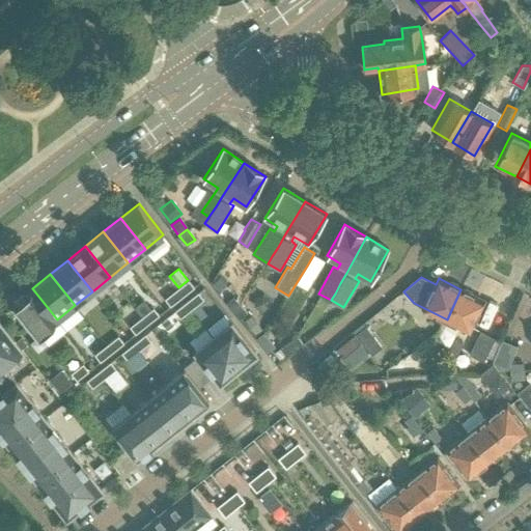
[(220,278),(213,284),(218,290),(225,284),(220,278)]
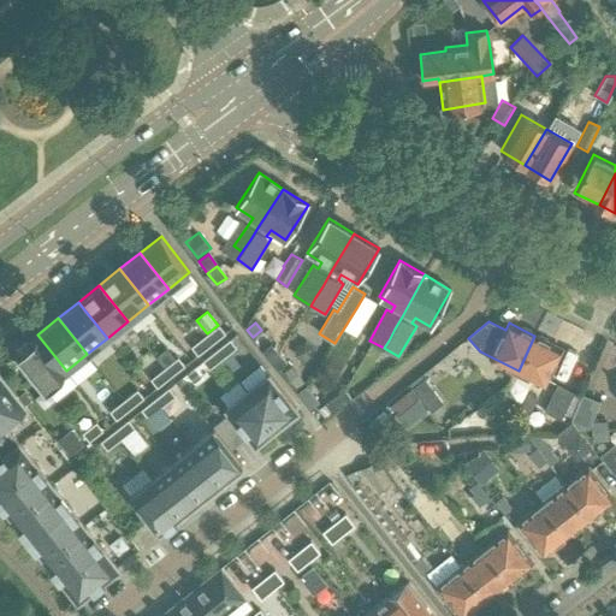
[(219,325),(205,336),(212,344),(225,333),(219,325)]
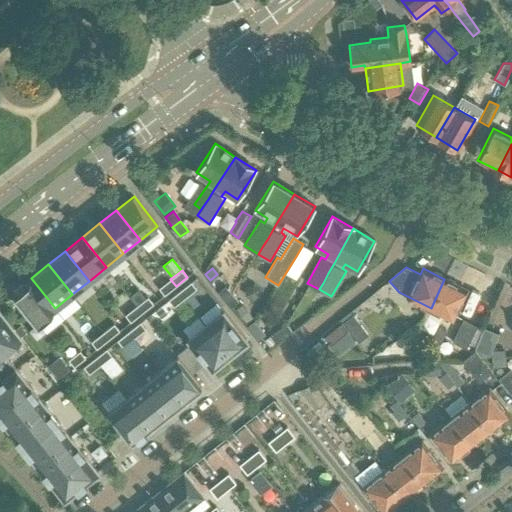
[(31,278),(14,291),(37,321),(55,308),(31,278)]
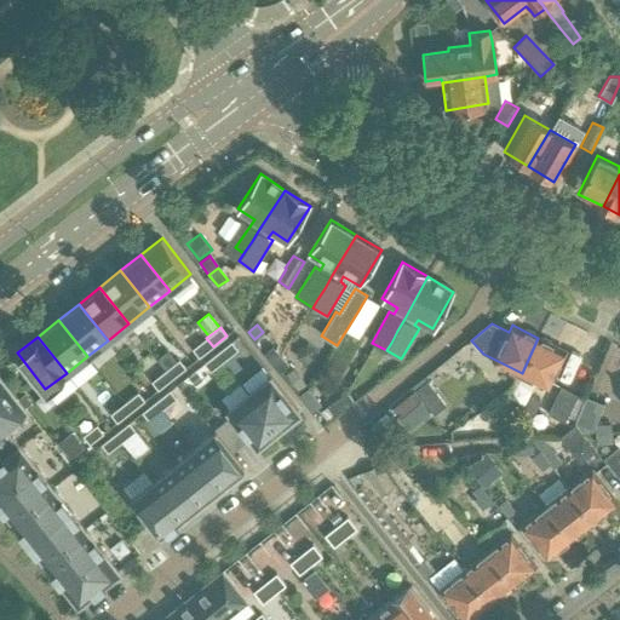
[(206,338),(193,349),(199,357),(213,346),(206,338)]
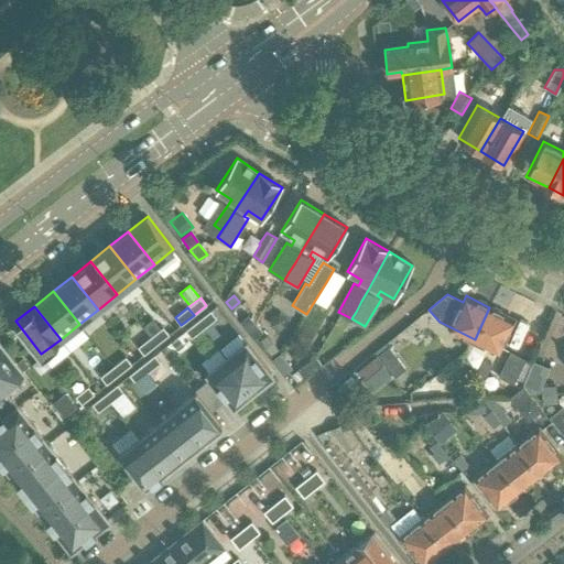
[(489,307),(475,339),(499,350),(513,320),(489,307)]
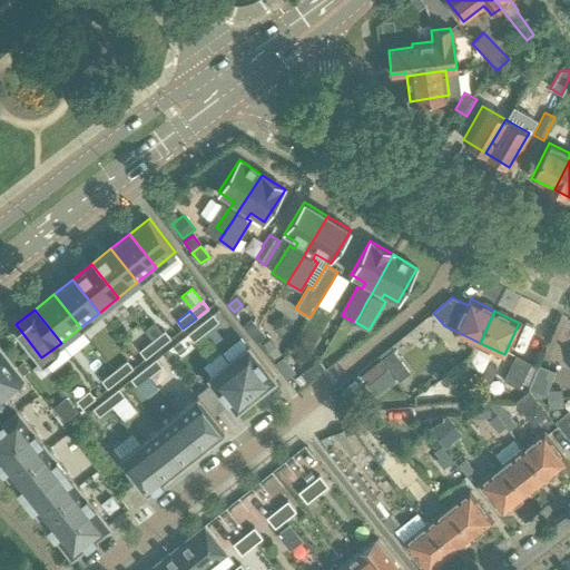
[(213,314),(200,324),(206,332),(218,322),(213,314)]
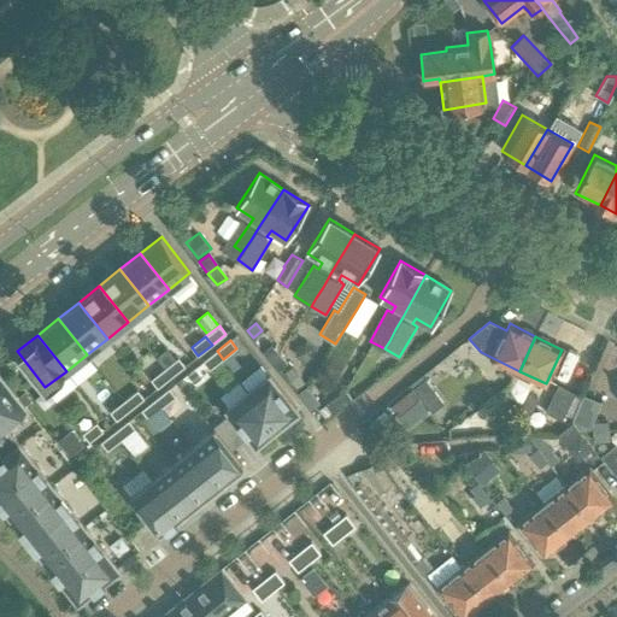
[(263,352),(270,362),(280,353),(272,345),(263,352)]
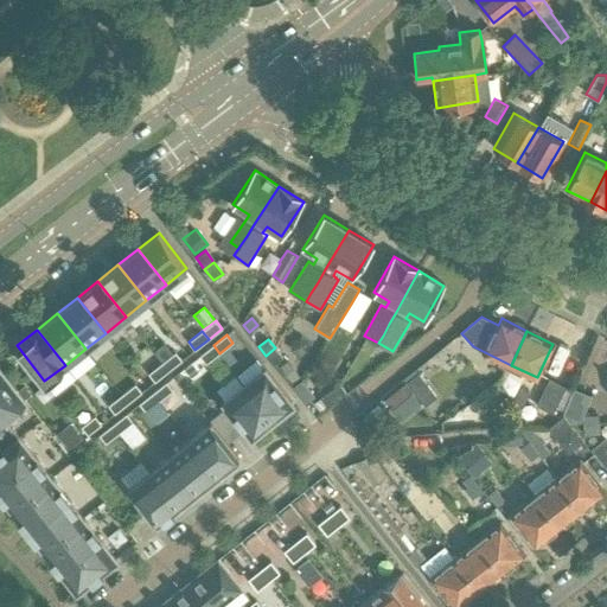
[(199,356),(206,364),(219,353),(213,345),(199,356)]
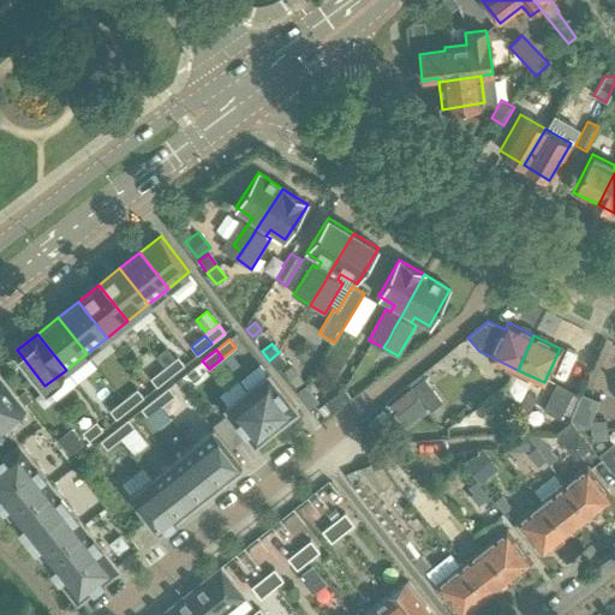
[(279,352),(269,360),(278,369),(286,362),(279,352)]
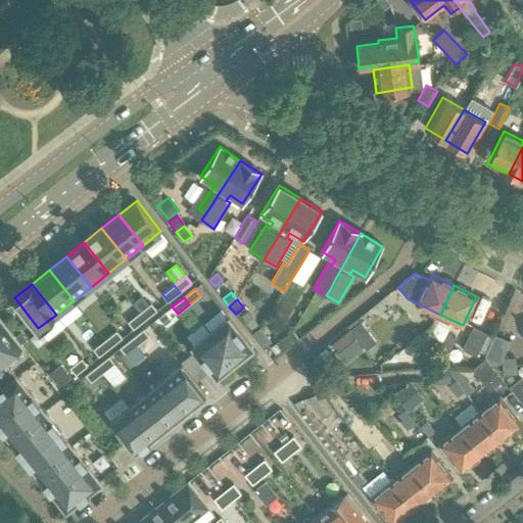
[(151,303),(139,313),(145,320),(156,310),(151,303)]
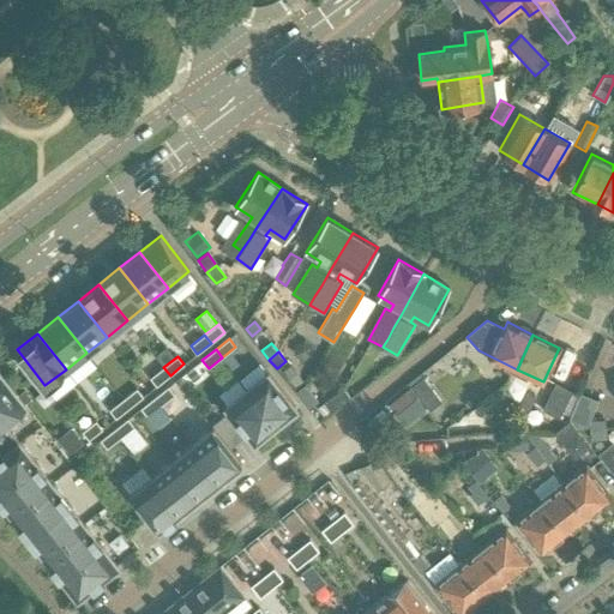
[(292,365),(283,369),(295,386),(304,380),(292,365)]
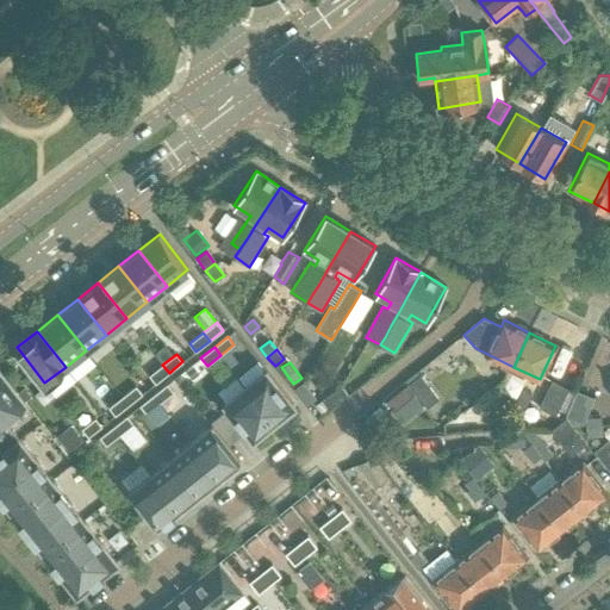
[(162,365),(149,375),(155,384),(169,373),(162,365)]
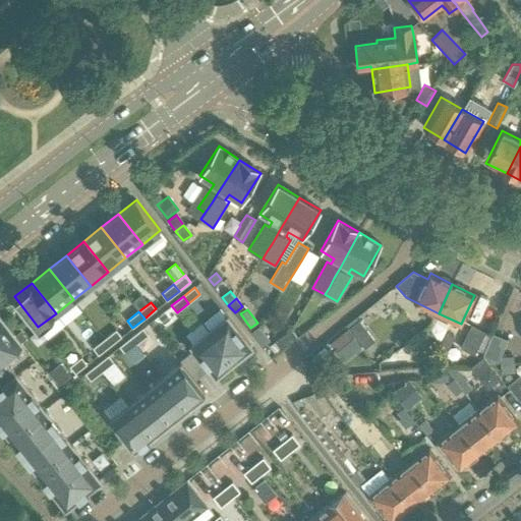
[(0,423),(65,506),(100,478),(4,358),(5,357),(4,356),(21,342),(0,314),(0,423)]
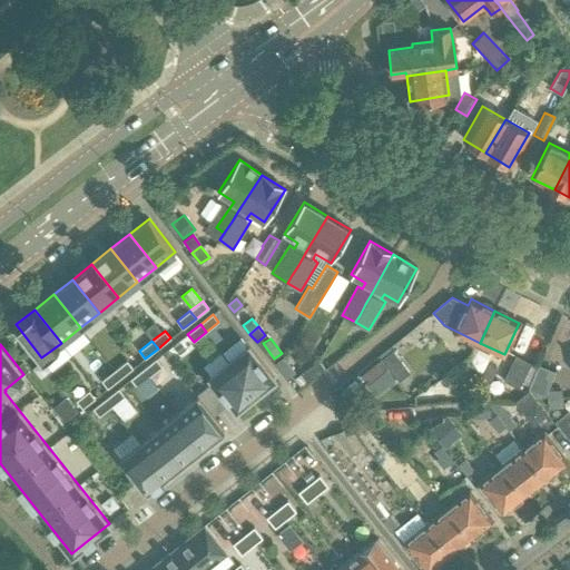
[(248,345),(228,361),(255,394),(275,379),(248,345)]
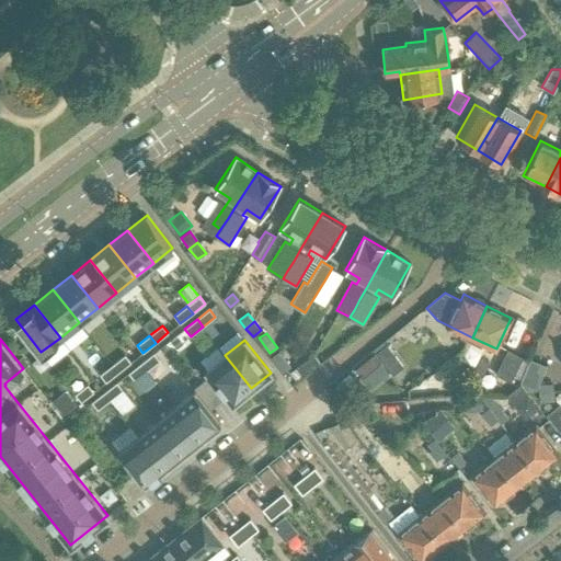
[(387,344),(375,353),(392,375),(404,366),(387,344)]
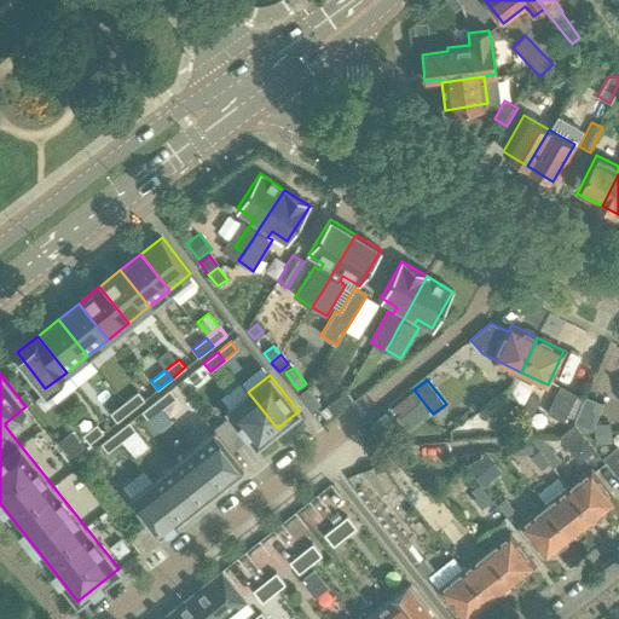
[(563,421),(577,394),(561,386),(547,412),(563,421)]
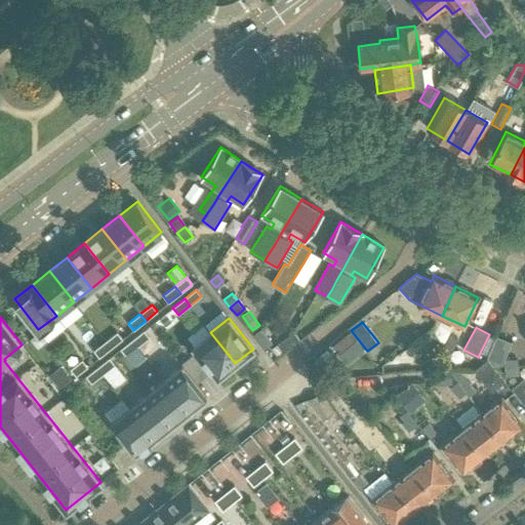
[(264,349),(272,342),(260,328),(252,335),(264,349)]
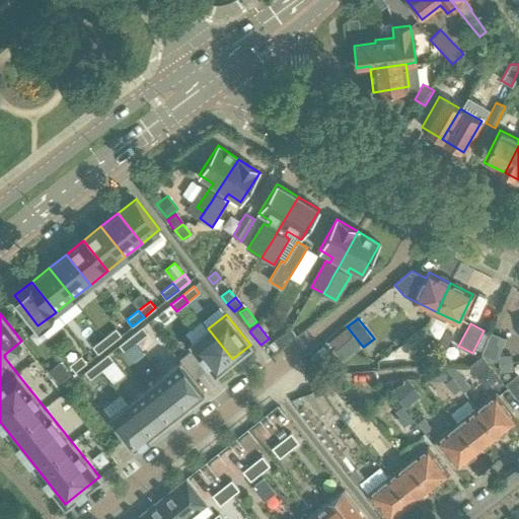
[(142,326),(131,336),(136,343),(148,334),(142,326)]
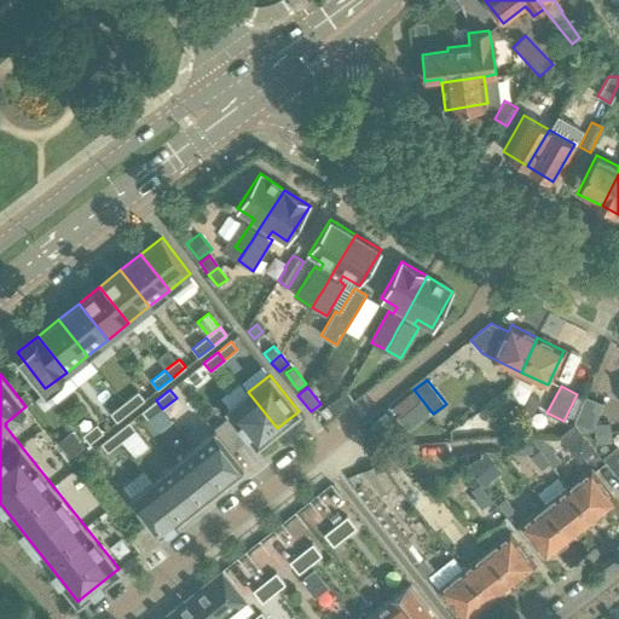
[(138,391),(125,403),(131,410),(144,399),(138,391)]
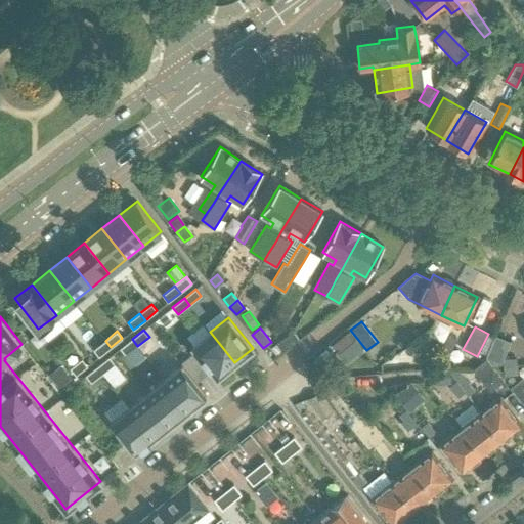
[(293,331),(271,348),(276,354),(281,349),(284,351),(299,339),(293,331)]
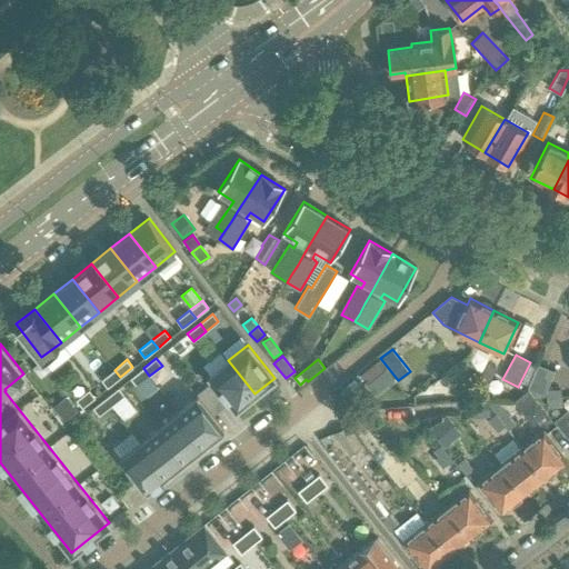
[(368,385),(387,368),(379,359),(360,375),(368,385)]
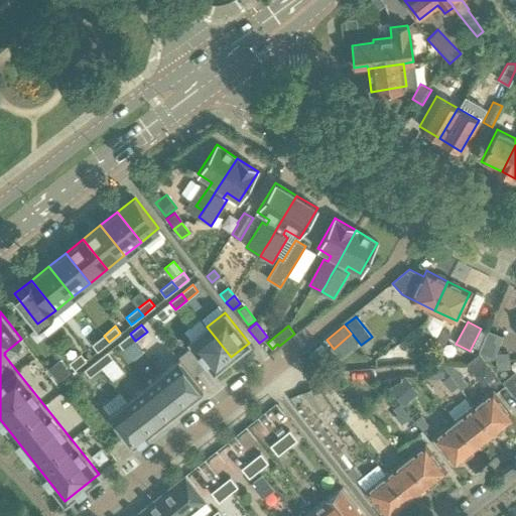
[(189,341),(214,371),(231,357),(207,327),(189,341)]
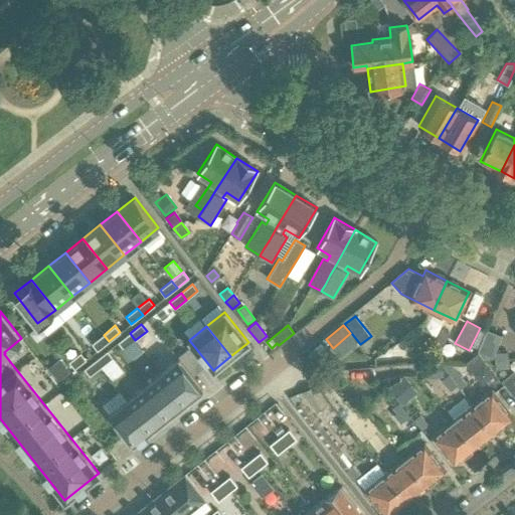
[(440,350),(449,333),(441,330),(433,347),(440,350)]
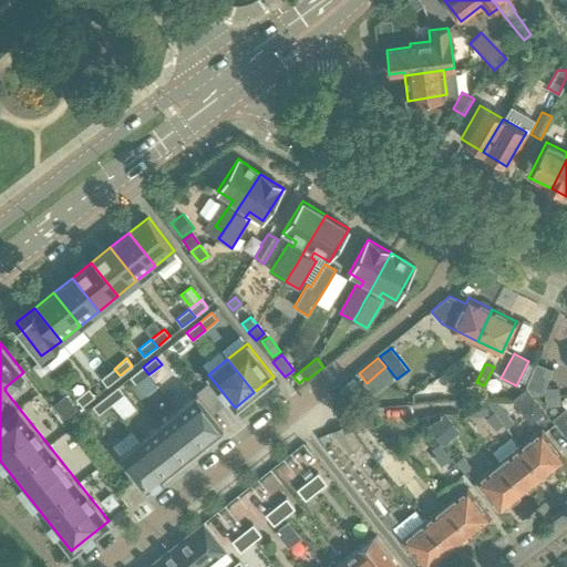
[(544,389),(553,370),(536,363),(525,387),(542,394),(544,389)]
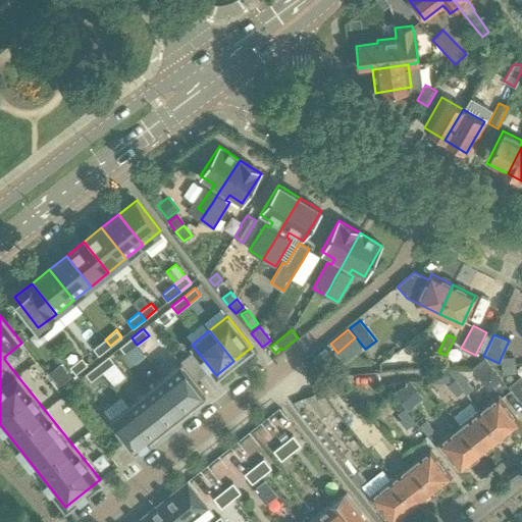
[(137,345),(132,337),(119,347),(125,354),(126,353),(137,345)]
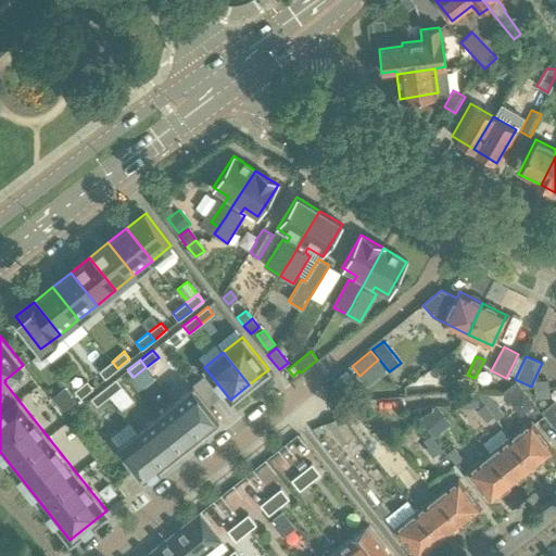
[(112,362),(99,371),(105,378),(117,368),(112,362)]
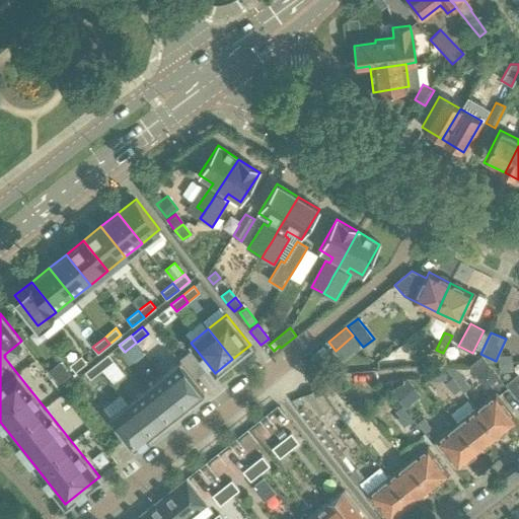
[(144,353),(136,343),(126,351),(135,361),(144,353)]
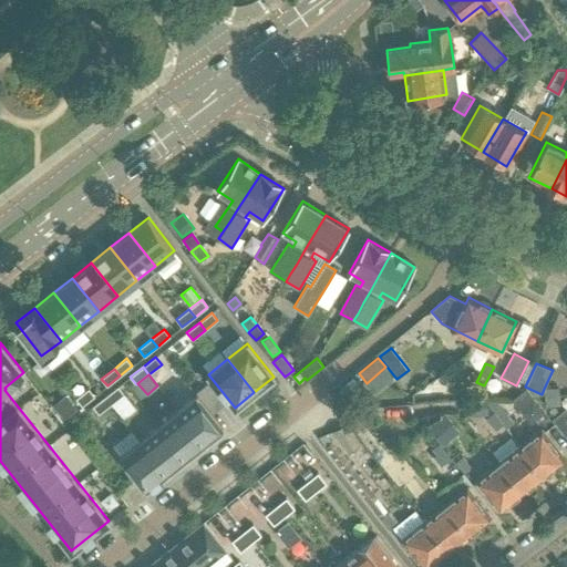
[(117,387),(105,397),(111,404),(124,393),(117,387)]
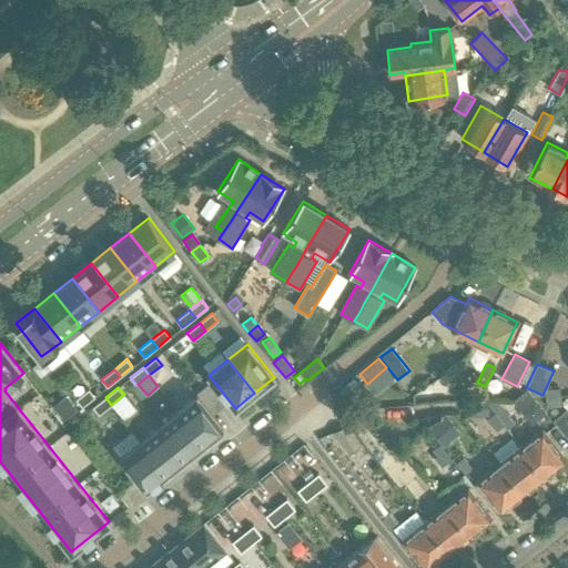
[(545,389),(546,399),(560,397),(560,388),(545,389)]
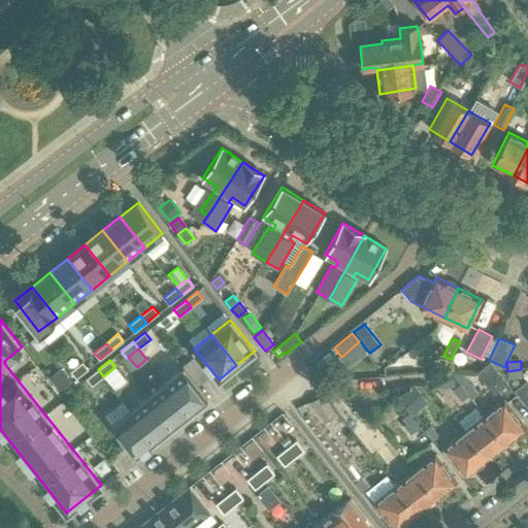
[(83,362),(70,371),(76,377),(88,368),(83,362)]
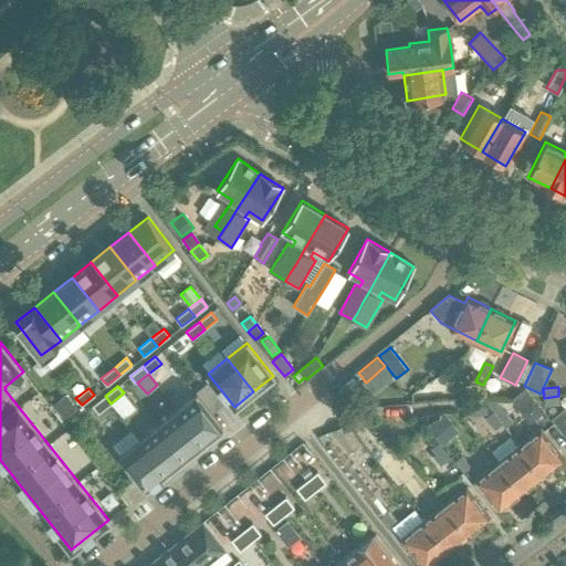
[(124,392),(111,404),(124,419),(136,409),(124,392)]
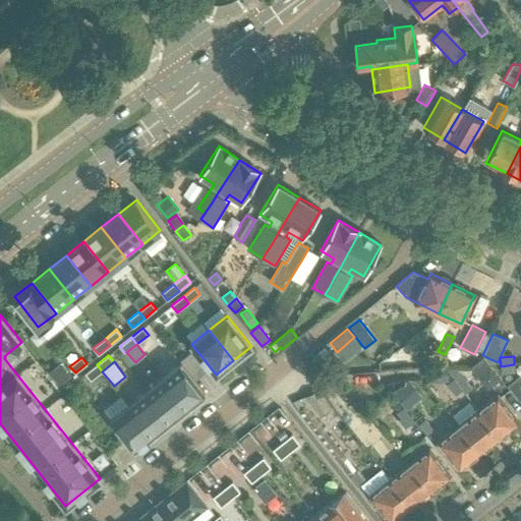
[(71,375),(60,362),(47,372),(58,386),(71,375)]
